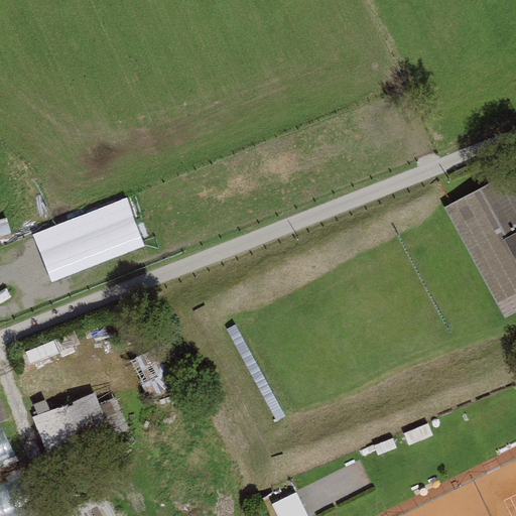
[(515,170),(446,205),(499,313),(515,305),(515,170)]
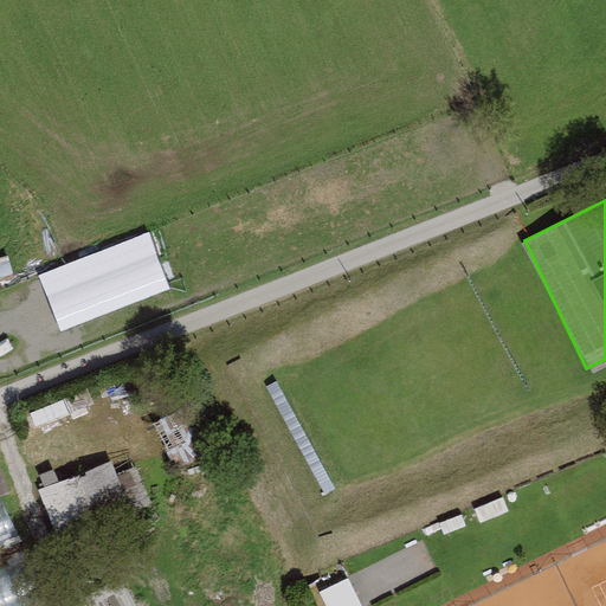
[(46,270),(63,328),(175,295),(158,237),(46,270)]
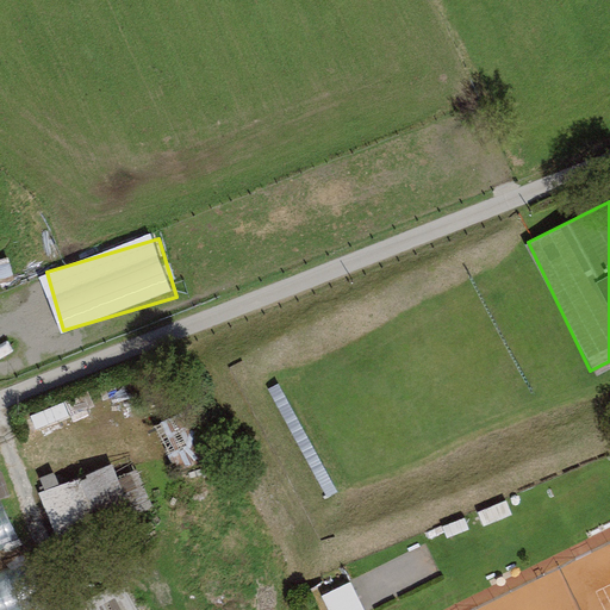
[(111,460),(37,490),(58,543),(154,505),(137,467),(117,475),(111,460)]
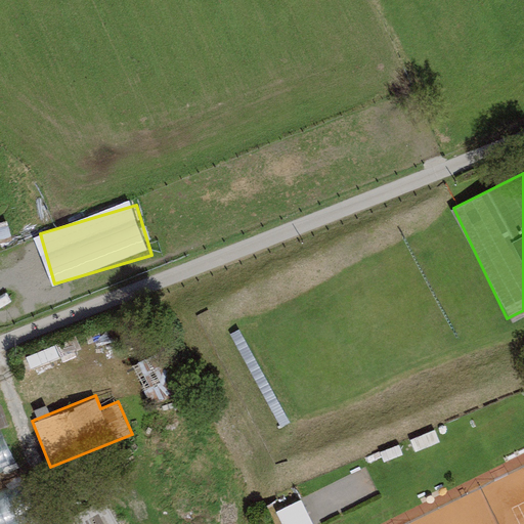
[(12,430),(0,433),(0,475),(25,468),(12,430)]
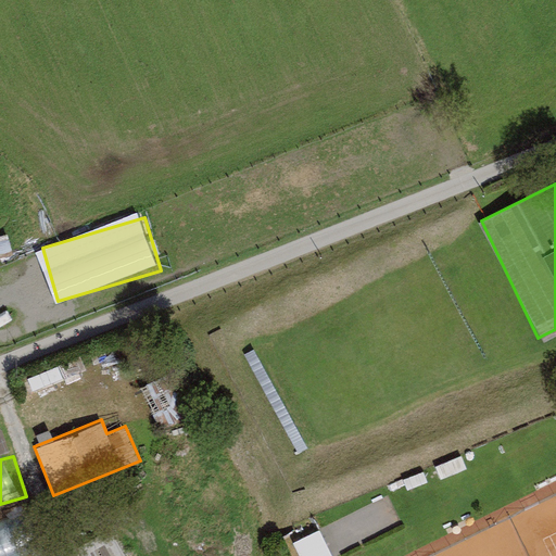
[(32,516),(0,525),(0,555),(34,555),(43,553),(32,516)]
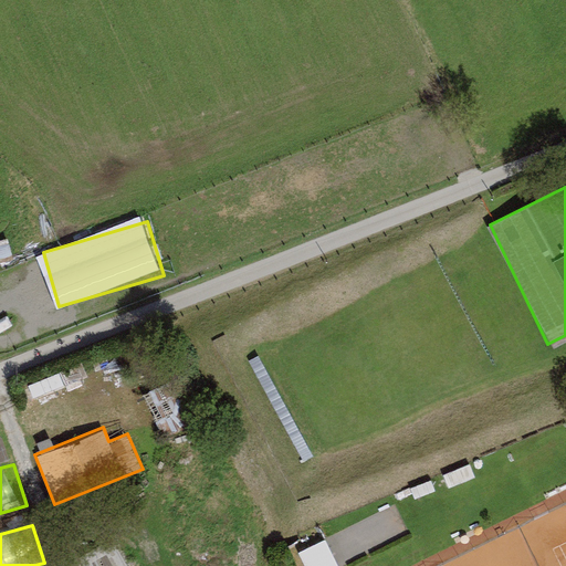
[(130,565),(118,542),(85,558),(88,565),(130,565)]
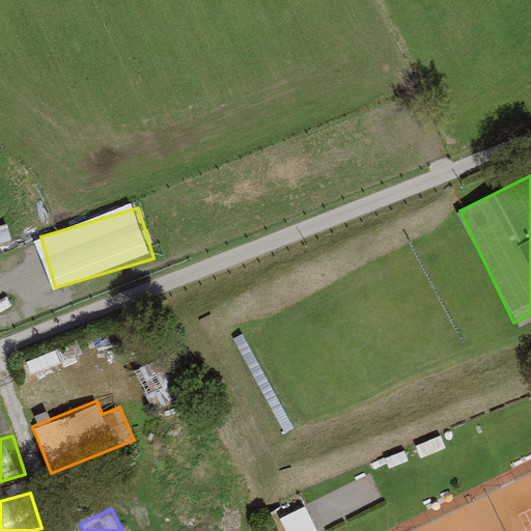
[(317,530),(310,512),(288,522),(292,530),(317,530)]
